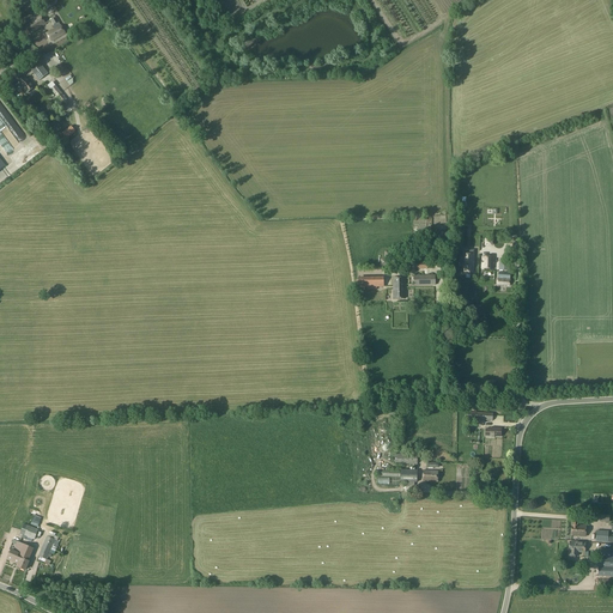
[(29,1),(28,2),(25,0),(17,0),(20,5),(19,5),(20,7),(23,5),(28,12),(34,8),(29,1)]
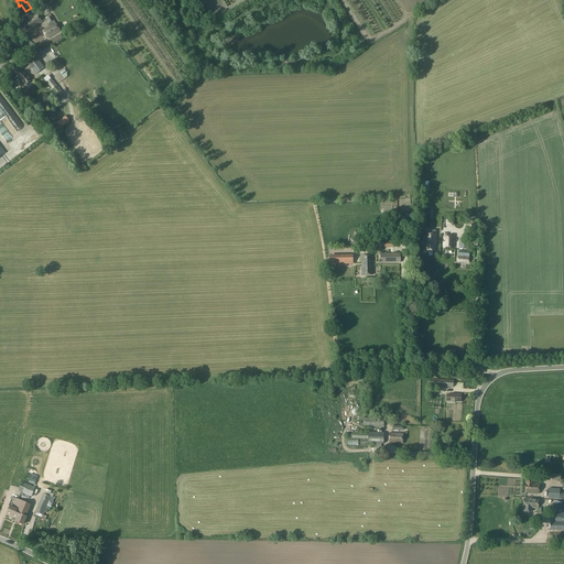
[(42,23),(36,14),(22,23),(28,32),(38,26),(39,28),(43,25),(42,23)]
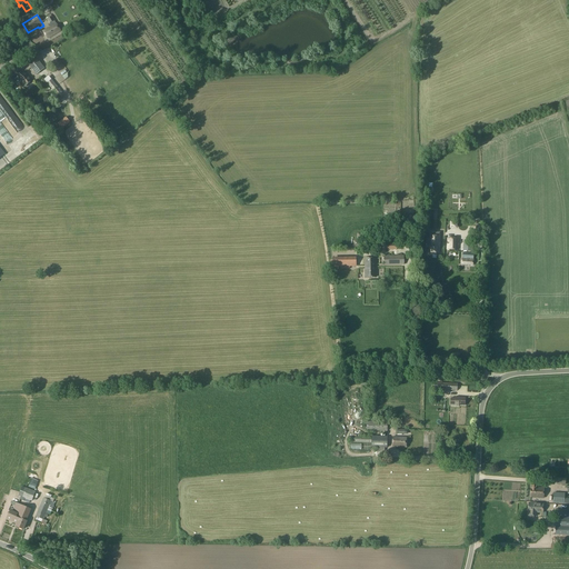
[(60,31),(56,23),(53,25),(52,22),(55,21),(52,17),(48,19),(50,23),(49,23),(50,26),(51,27),(43,31),(48,39),(60,31)]
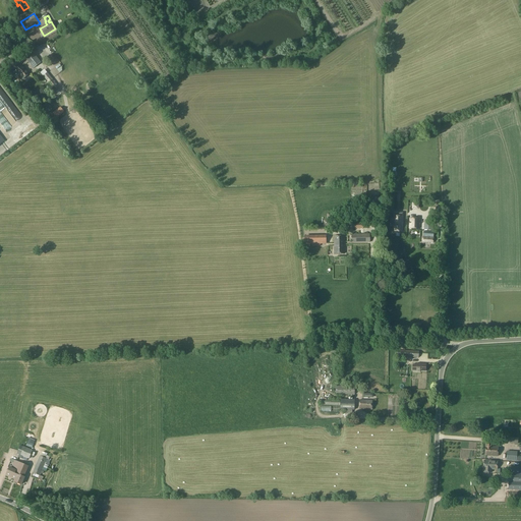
[(34,68),(40,63),(30,51),(23,56),(34,68)]
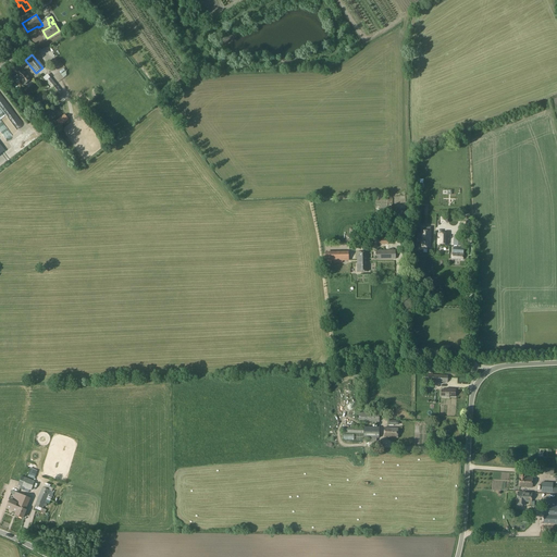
[(24,70),(16,76),(24,85),(32,78),(24,70)]
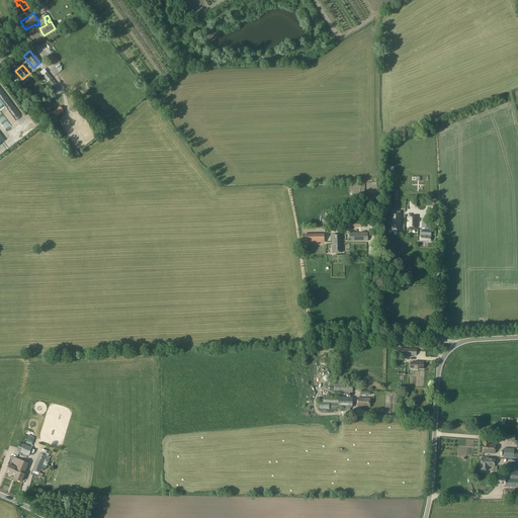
[(9,67),(4,71),(11,81),(16,77),(9,67)]
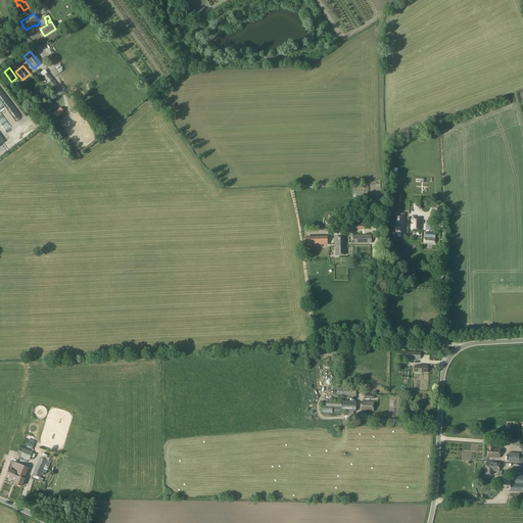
[(52,89),(57,85),(47,73),(43,77),(52,89)]
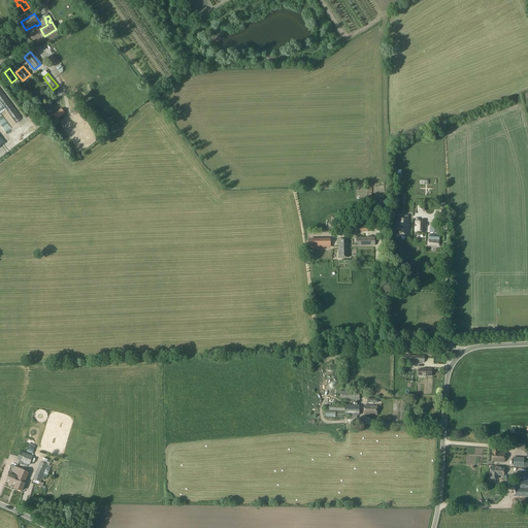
[(57,120),(65,113),(61,108),(54,114),(57,120)]
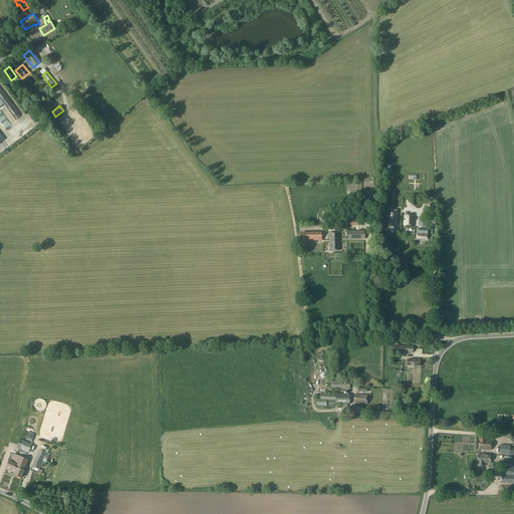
[(398,214),(388,213),(388,228),(397,229),(398,214)]
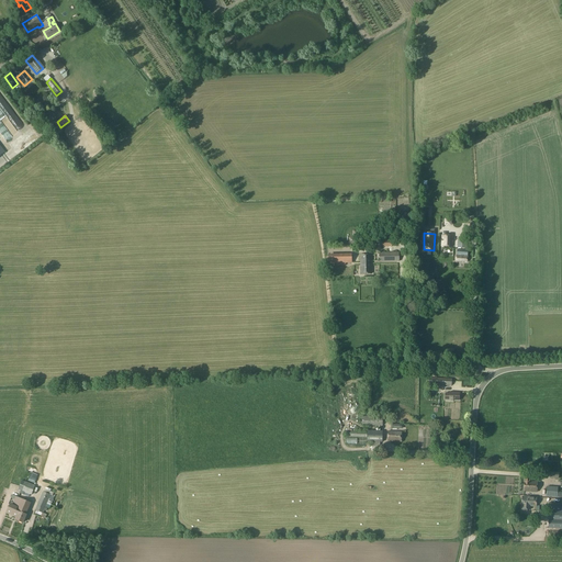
[(441,235),(441,246),(452,247),(453,236),(441,235)]
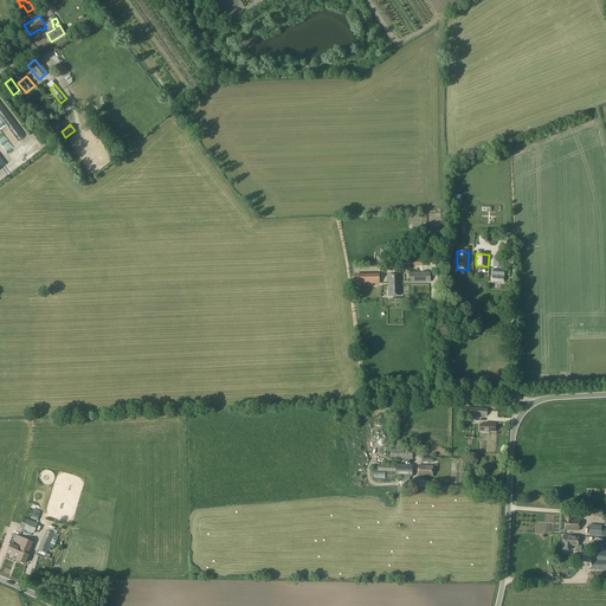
[(494,257),(494,268),(504,268),(504,258),(494,257)]
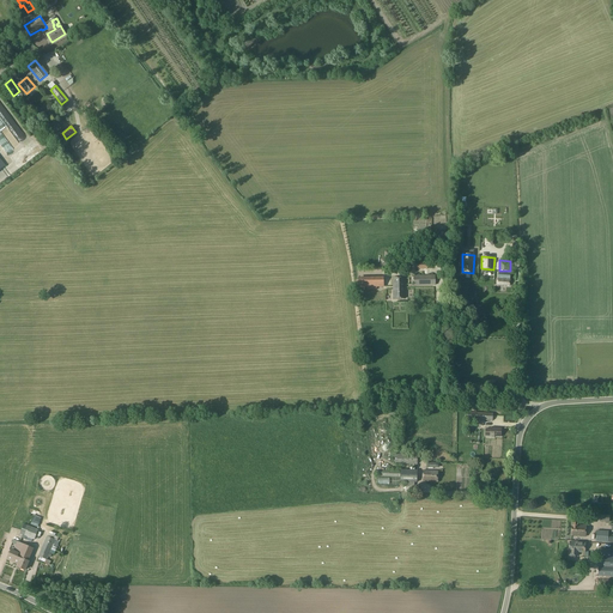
[(497,285),(509,286),(510,273),(498,272),(497,285)]
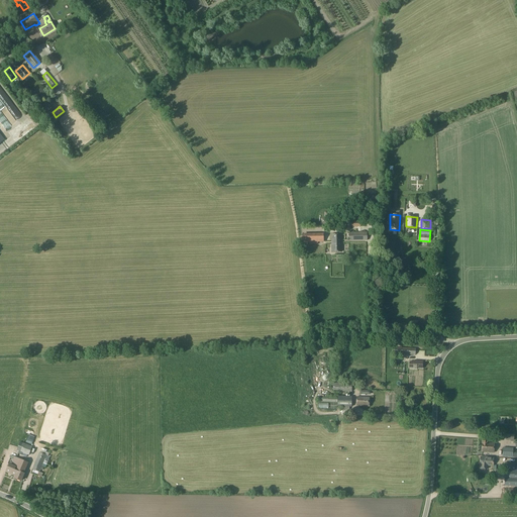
[(367,232),(348,232),(349,241),(368,240),(367,232)]
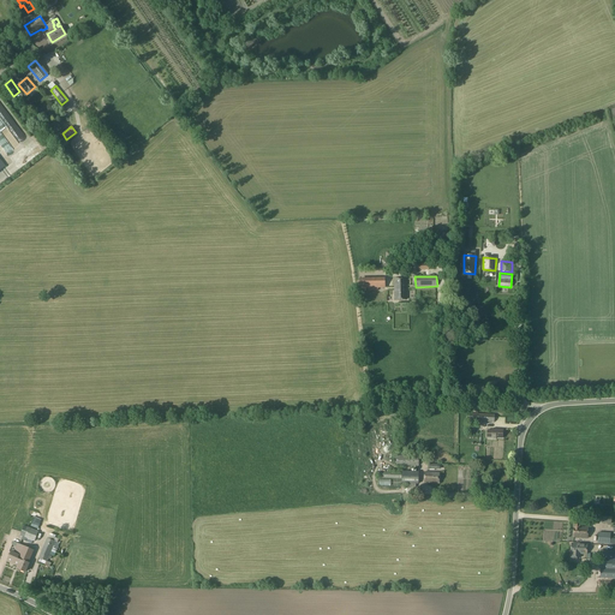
[(395,300),(406,299),(406,279),(394,279),(395,300)]
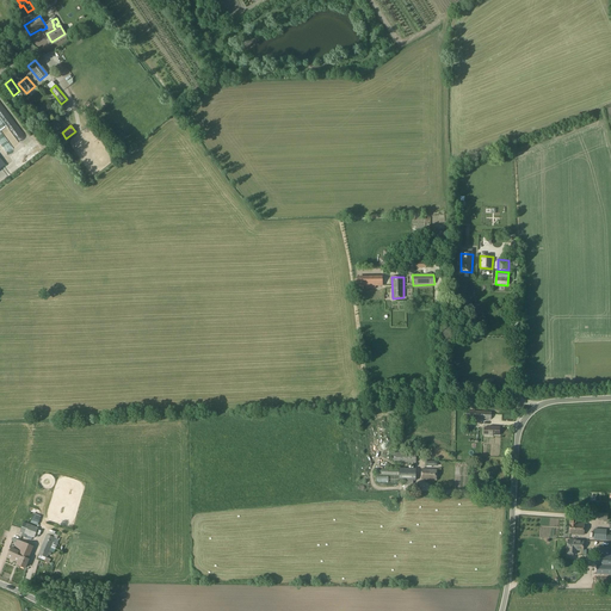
[(492,412),(467,411),(466,420),(474,421),(474,419),(491,420),(492,412)]
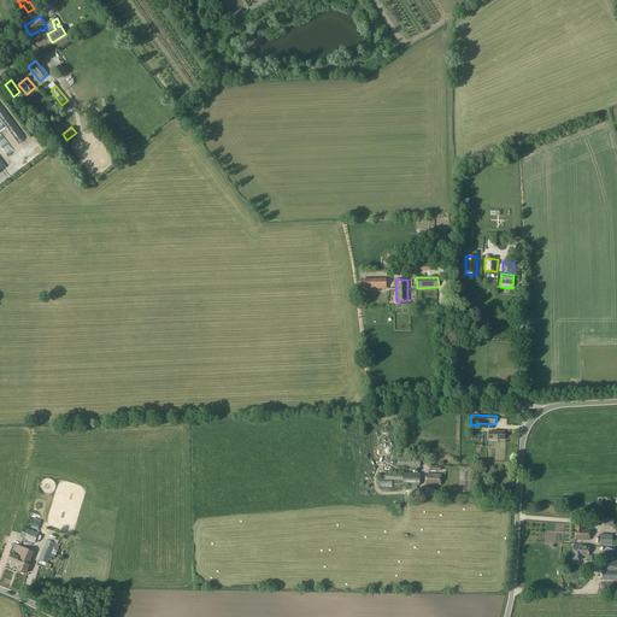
[(493,432),(489,432),(488,441),(498,441),(498,440),(504,440),(504,432),(493,432)]
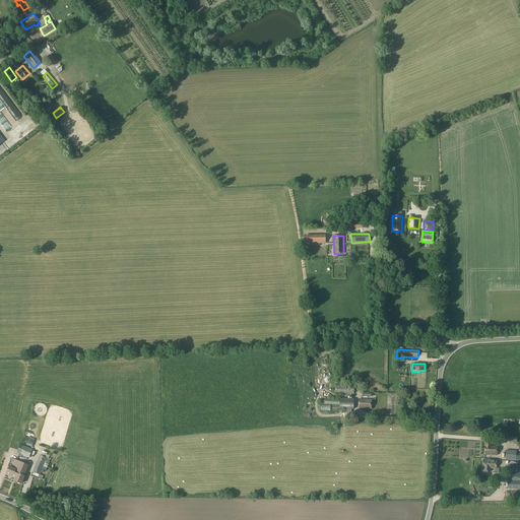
[(353,383),(335,382),(335,394),(354,394),(353,383)]
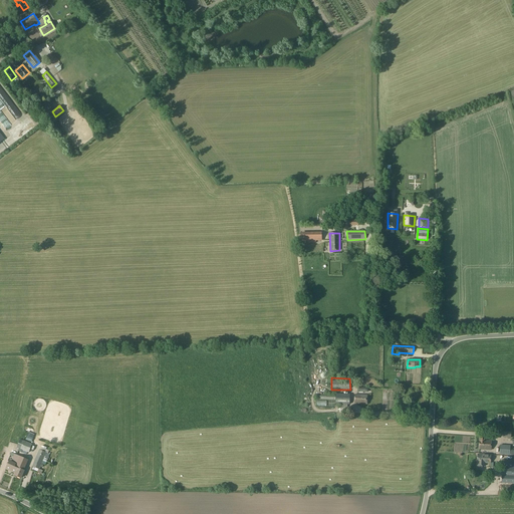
[(349,405),(350,395),(336,395),(336,396),(317,395),(316,400),(336,401),(336,405),(340,405),(340,409),(347,409),(347,405),(349,405)]
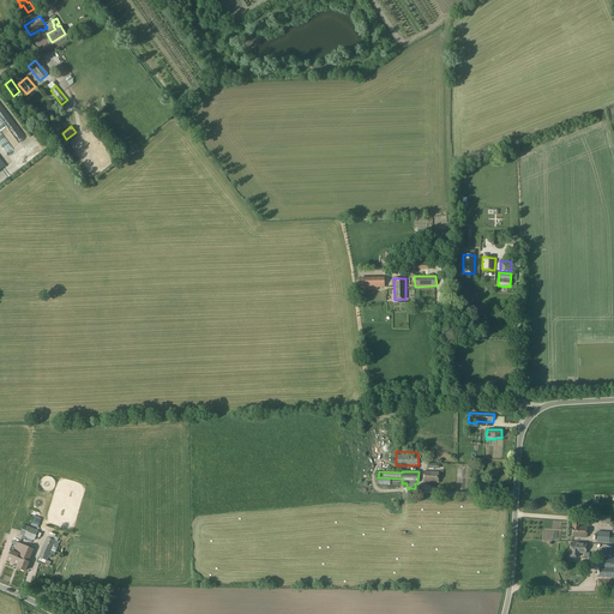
[(439,473),(425,471),(423,482),(438,482),(439,473)]
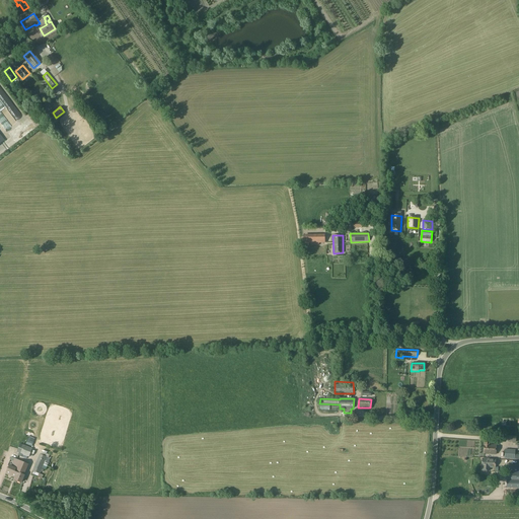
[(32,446),(34,439),(28,437),(26,444),(32,446)]
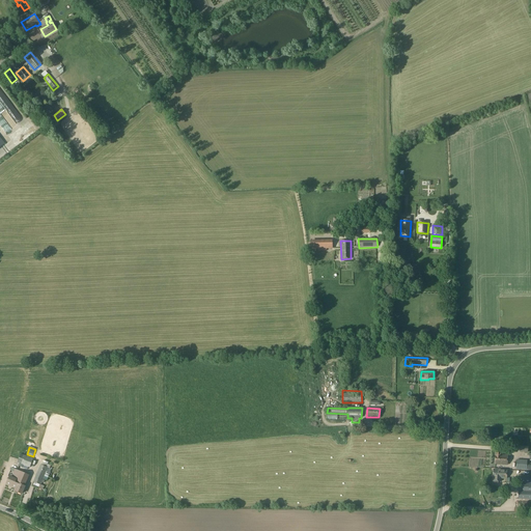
[(507,465),(507,455),(501,455),(501,451),(495,451),(495,465),(507,465)]
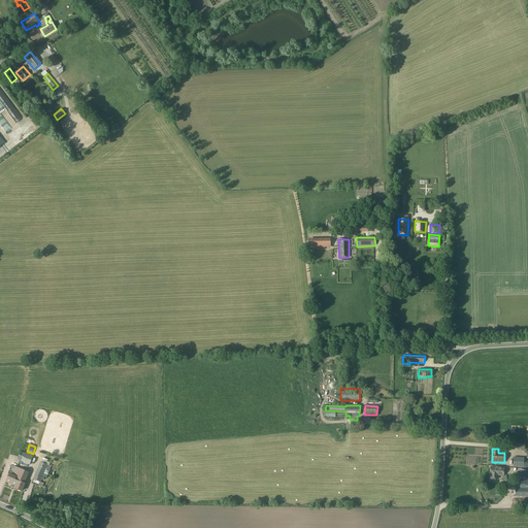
[(30,465),(33,456),(21,451),(17,460),(19,461),(19,463),(22,465),(27,467),(28,464),(30,465)]
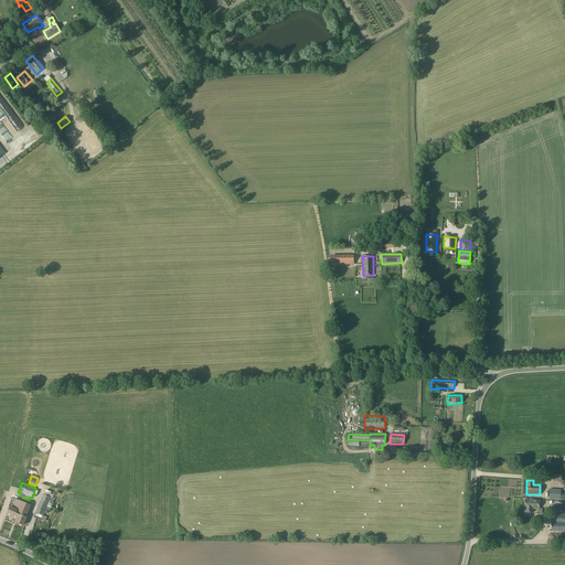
[(561,490),(550,489),(548,500),(561,500),(561,490)]
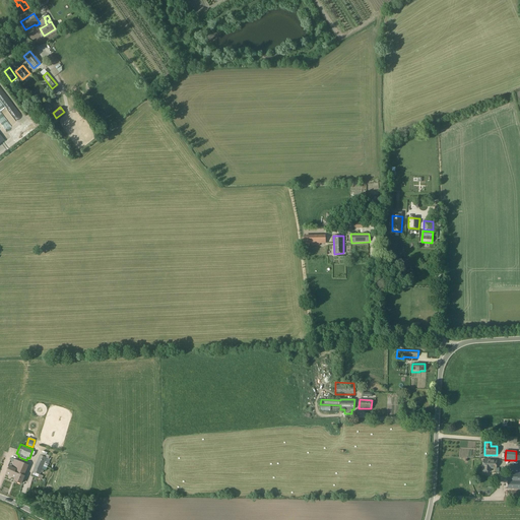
[(47,466),(44,465),(45,463),(49,465),(51,459),(49,459),(50,456),(47,455),(48,453),(43,451),(41,455),(40,455),(33,472),(40,475),(43,469),(46,470),(47,466)]
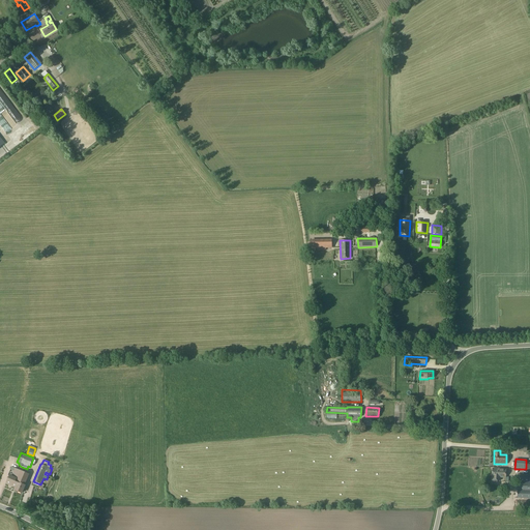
[(17,478),(20,470),(15,468),(11,476),(9,475),(6,483),(15,488),(15,486),(16,482),(17,482),(15,481),(17,478)]
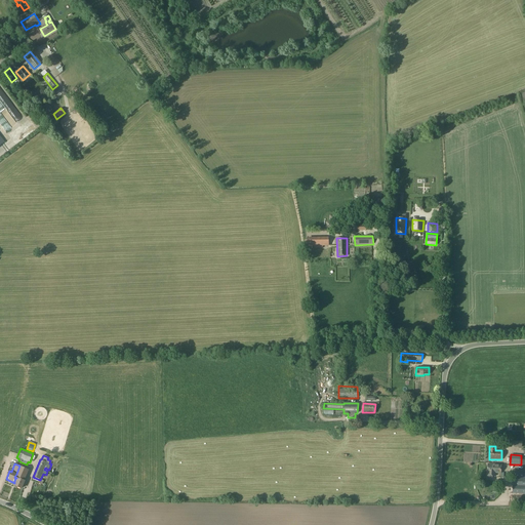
[(487,476),(488,476),(488,477),(488,478),(489,478),(491,478),(492,478),(492,477),(492,476),(495,476),(495,473),(500,474),(500,465),(488,465),(487,473),(487,476)]
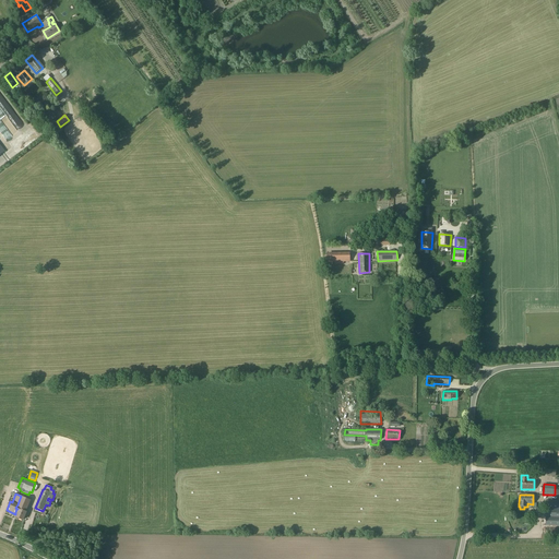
[(18,509),(16,509),(19,510),(16,518),(23,520),(26,512),(31,500),(21,496),(18,504),(15,508),(18,509)]
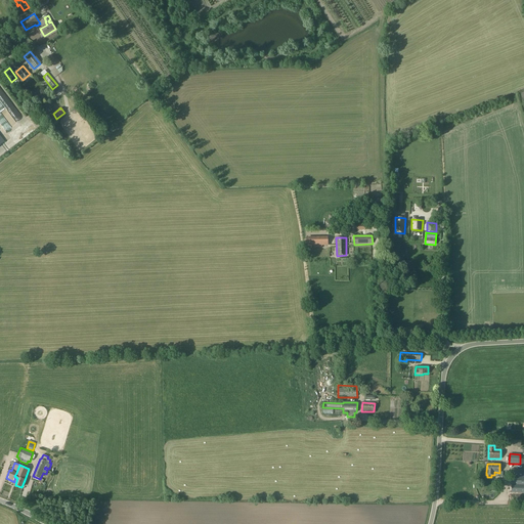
[(523,469),(512,469),(511,492),(523,492),(523,469)]
